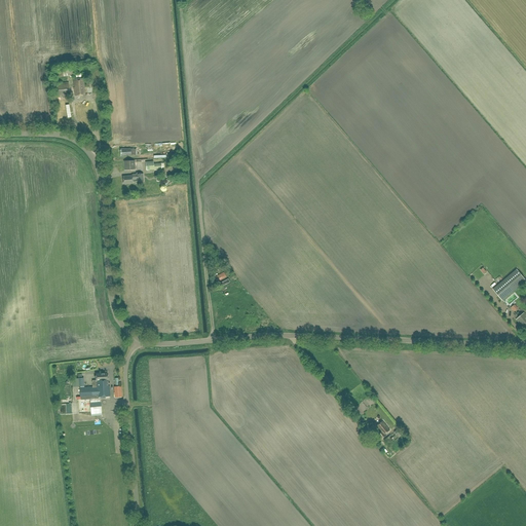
[(75,96),(85,95),(83,78),(73,79),(75,96)]
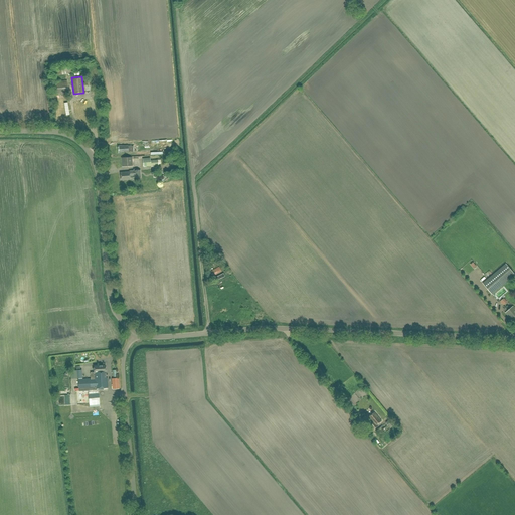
[(52,101),(68,100),(68,97),(65,98),(59,99),(59,96),(68,95),(66,80),(52,81),(54,96),(52,96),(52,101)]
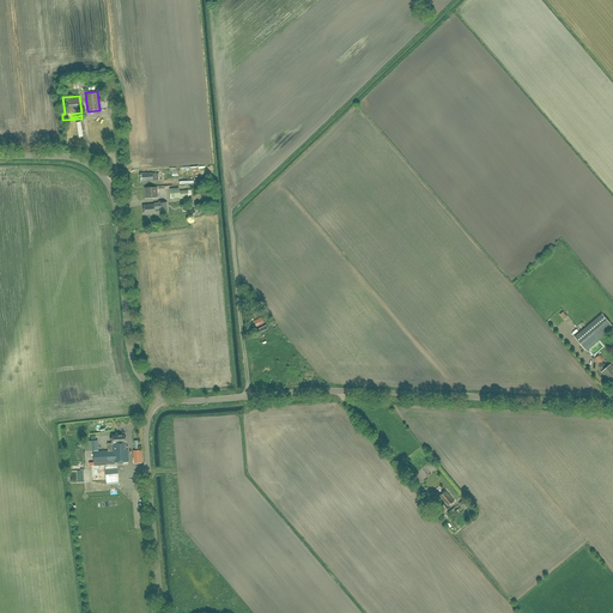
[(147,145),(147,143),(135,143),(135,155),(140,155),(140,146),(147,145)]
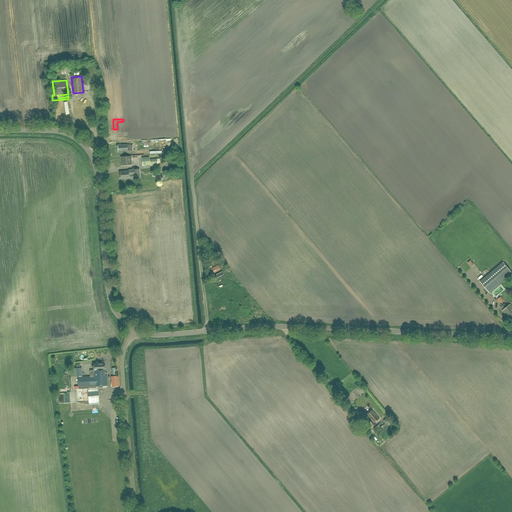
[(127,151),(133,151),(132,145),(127,145),(127,144),(117,145),(117,153),(127,152),(127,151)]
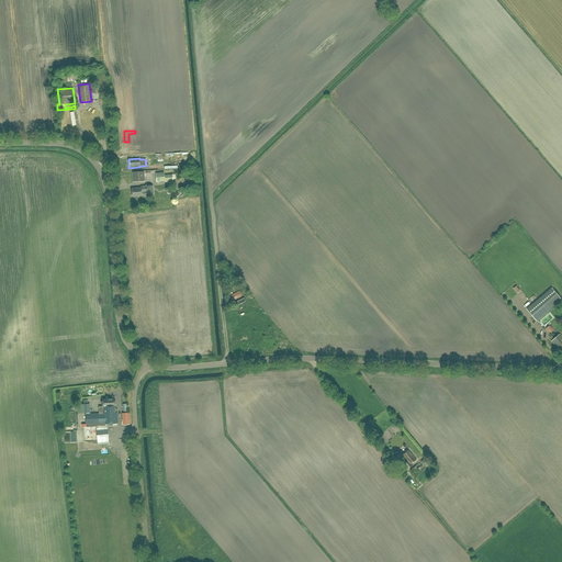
[(133,182),(144,181),(144,171),(132,172),(133,182)]
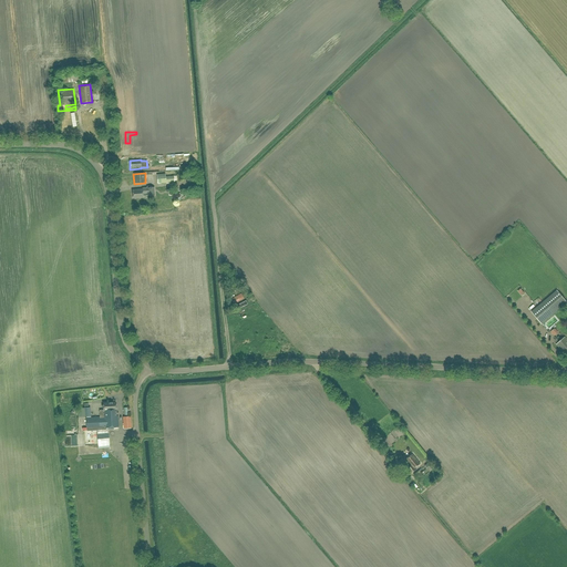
[(165,174),(156,175),(157,183),(175,182),(174,176),(166,177),(165,174)]
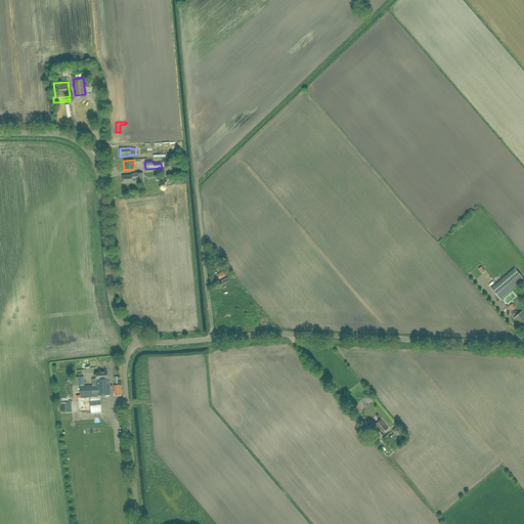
[(135,173),(135,174),(131,174),(131,175),(122,176),(123,183),(132,182),(132,178),(136,178),(136,181),(142,180),(141,173),(138,174),(138,172),(135,173)]
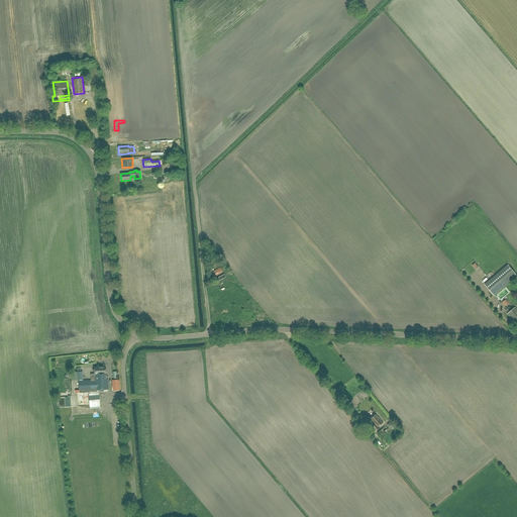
[(494,295),(516,276),(516,275),(508,265),(485,284),(494,295)]
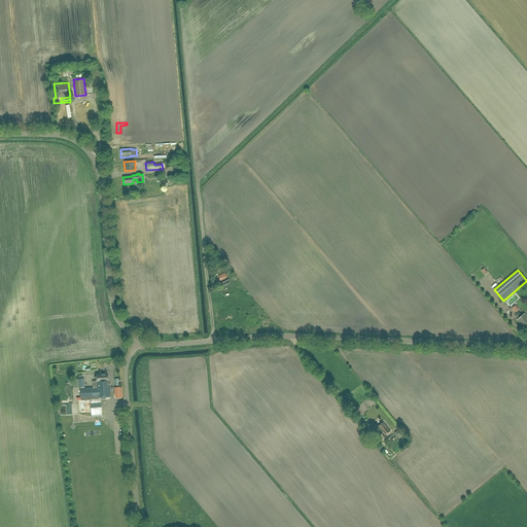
[(217,283),(226,278),(224,273),(215,278),(217,283)]
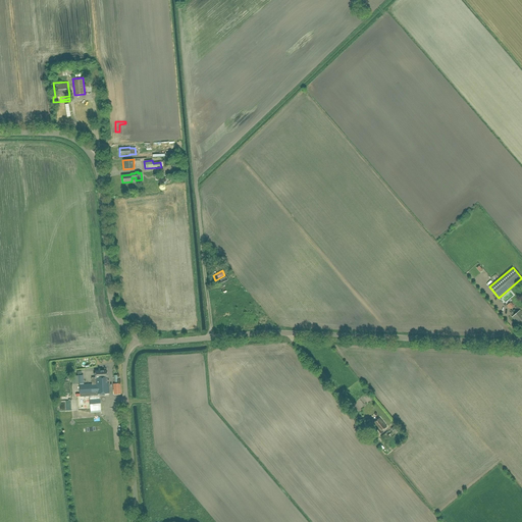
[(226,276),(217,281),(218,284),(228,280),(226,276)]
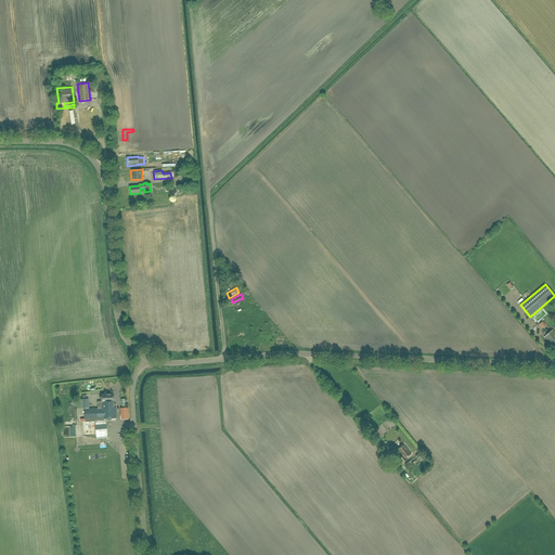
[(554,349),(554,332),(553,330),(544,337),(554,349)]
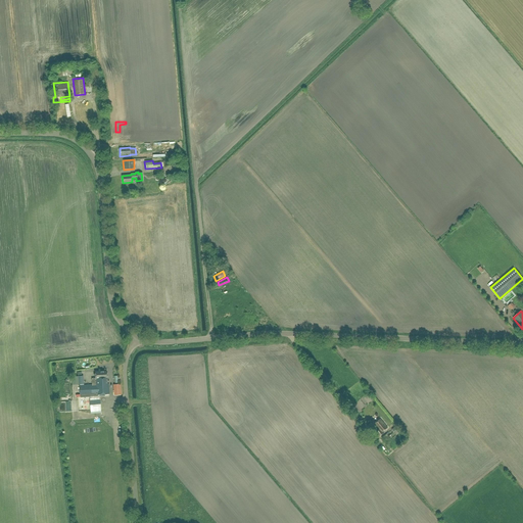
[(95,378),(91,378),(92,385),(95,384),(95,385),(107,384),(106,378),(107,378),(106,371),(95,372),(95,378)]
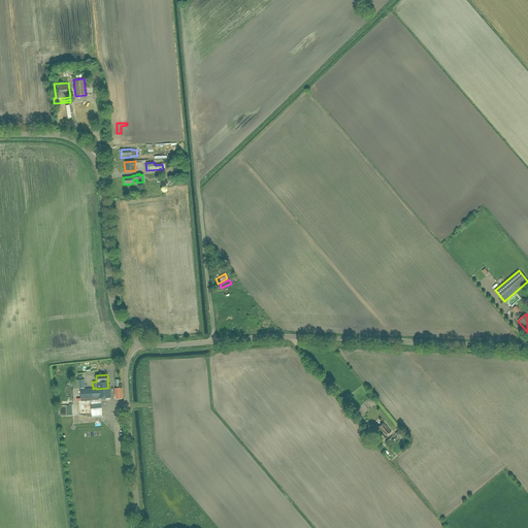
[(84,380),(71,381),(72,389),(84,388),(84,380)]
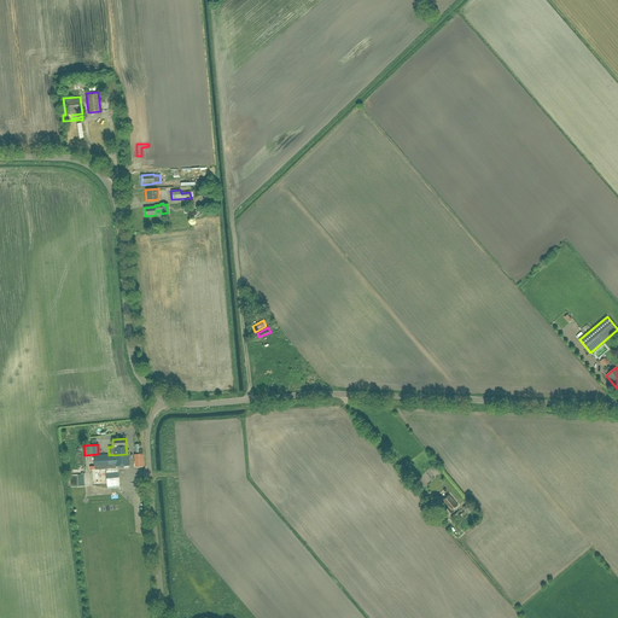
[(109,455),(93,455),(94,467),(94,468),(115,468),(115,467),(129,466),(128,454),(127,454),(112,455),(112,454),(109,455)]
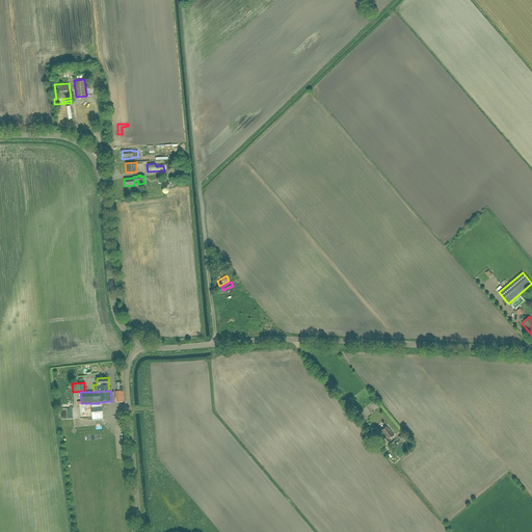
[(102,411),(91,413),(92,421),(103,420),(102,411)]
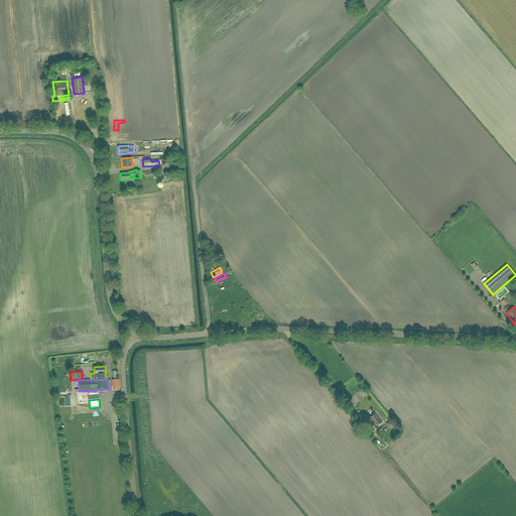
[(377,426),(382,422),(375,413),(369,418),(374,423),(370,426),(374,430),(377,427),(377,426)]
